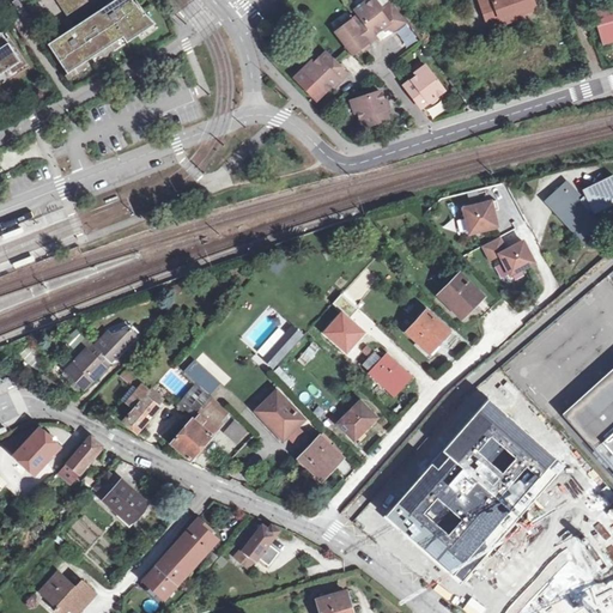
[(115,0),(108,6),(77,26),(68,32),(49,44),(68,74),(123,37),(127,43),(156,24),(146,14),(144,16),(137,5),(132,0),(115,0)]
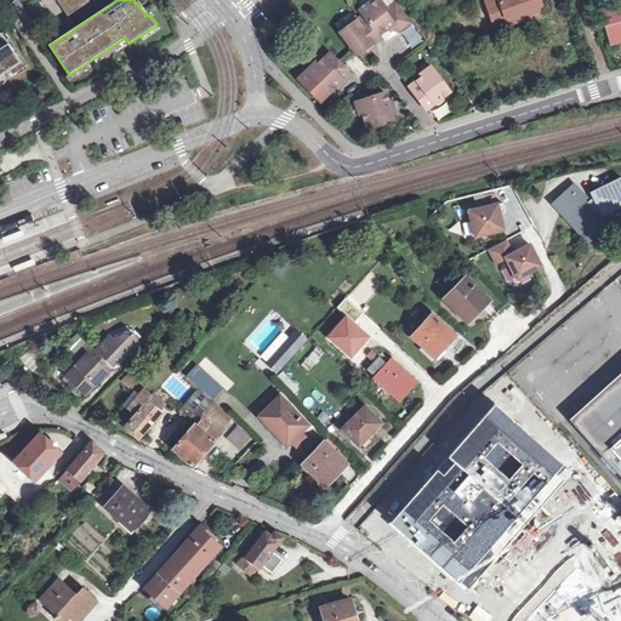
[(57,0),(68,17),(91,0),(57,0)]
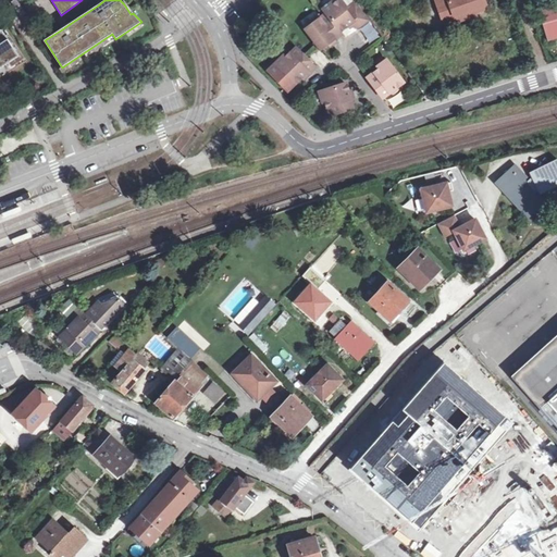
[(329,14),(339,29),(353,21),(357,26),(368,17),(361,9),(351,16),(346,9),(348,8),(342,0),(339,0),(335,3),(333,2),(324,9),(326,12),(329,14)]
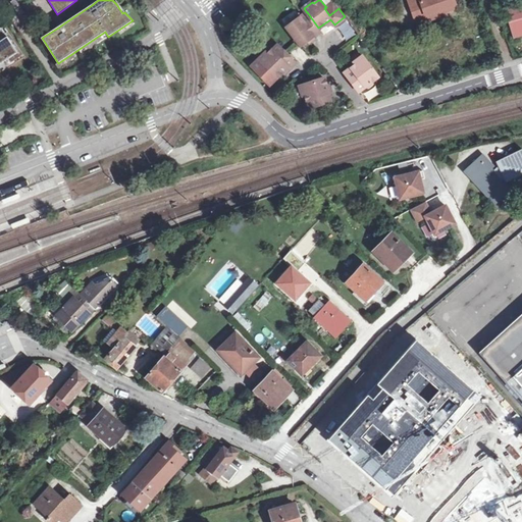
[(407,0),(415,20),(455,7),(452,0),(407,0)]
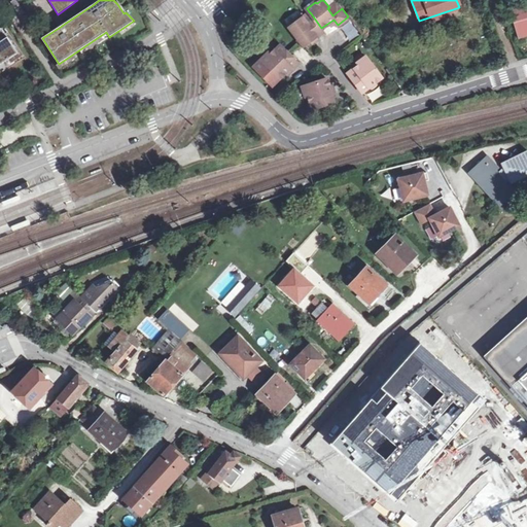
[(316,36),(323,30),(321,28),(311,13),(307,16),(305,14),(300,20),(297,16),(288,24),(305,45),(310,41),(316,36)]
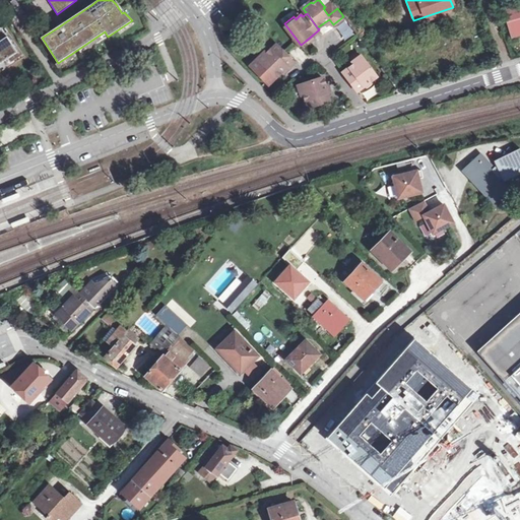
[(0,63),(17,52),(1,27),(0,27),(0,63)]
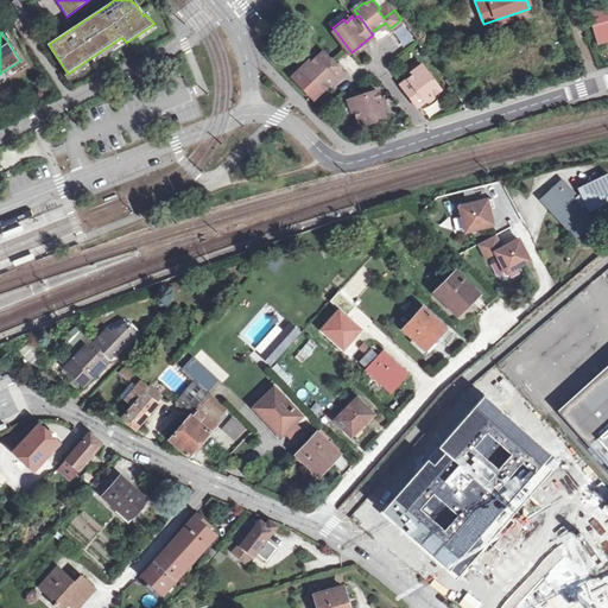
[(293,76),(314,99),(329,83),(335,77),(337,80),(344,74),(327,54),(322,58),(320,56),(314,62),(311,59),(293,76)]
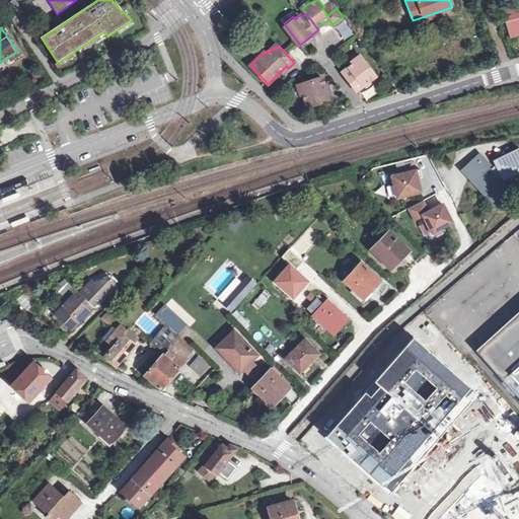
[(376,75),(360,54),(352,61),(353,63),(347,68),(348,70),(345,72),(357,88),(364,84),(370,79),(376,75)]
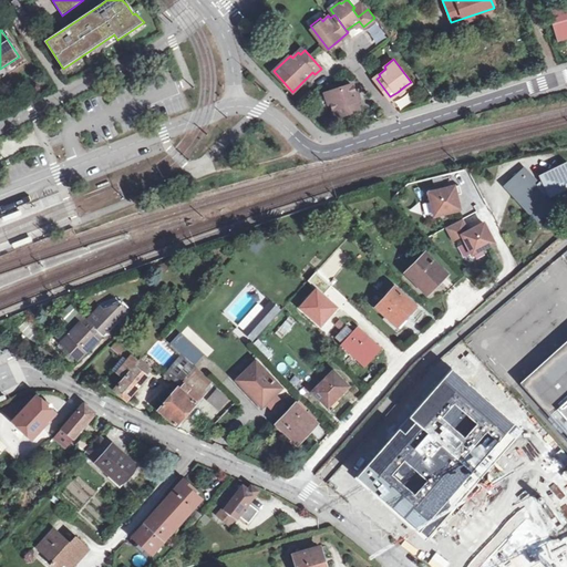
[(333,104),(339,116),(360,109),(357,100),(354,93),(351,85),(327,94),(330,105),(333,104)]
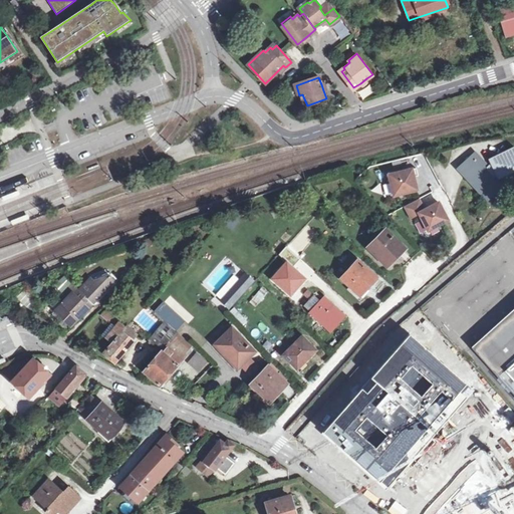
[(360,100),(370,94),(366,86),(355,92),(360,100)]
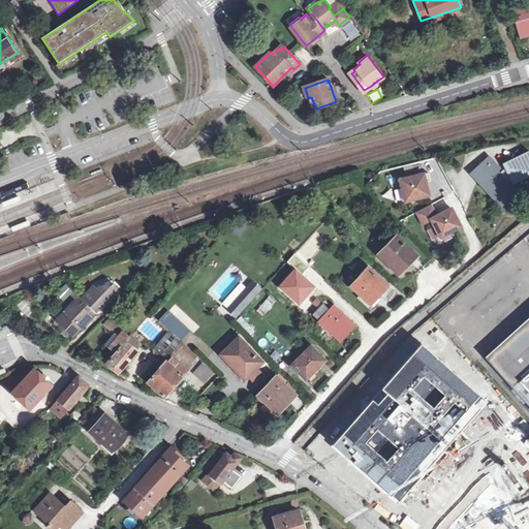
[(506,169),(500,174),(509,183),(511,181),(512,182),(528,174),(528,151),(503,163),(506,169)]
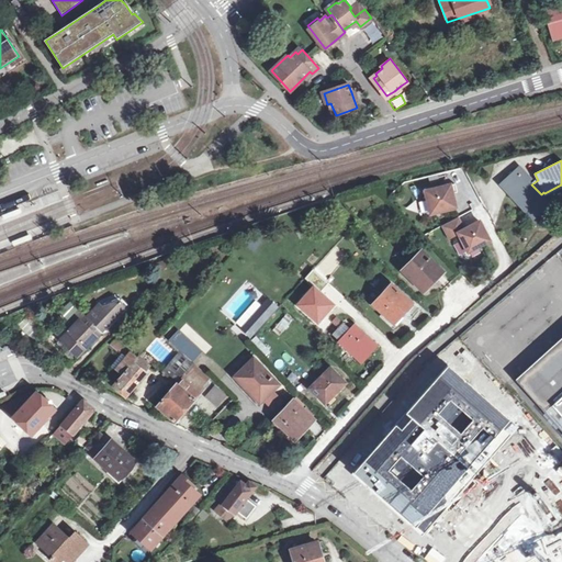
[(531,184),(528,181),(531,179),(520,167),(503,183),(535,218),(550,204),(541,194),(531,184)]
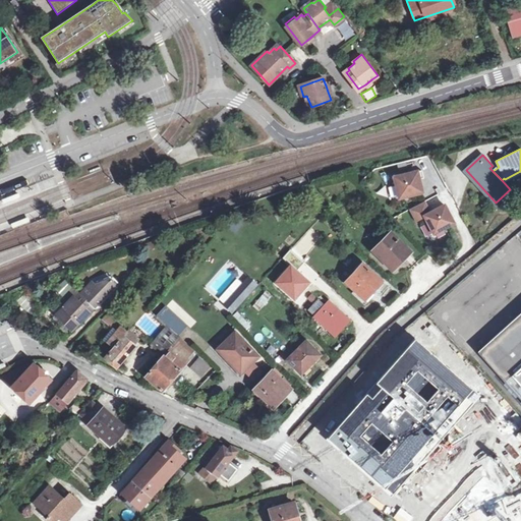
[(423,170),(396,176),(400,197),(421,192),(423,188),(421,178),(425,177),(423,170)]
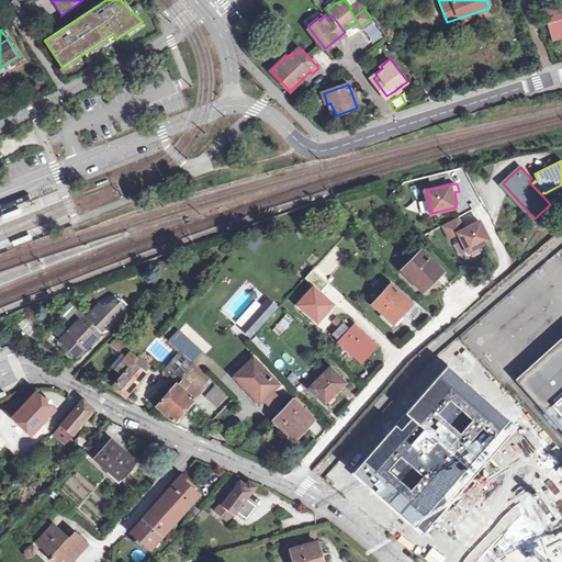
[(417,201),(418,214),(428,213),(427,200),(417,201)]
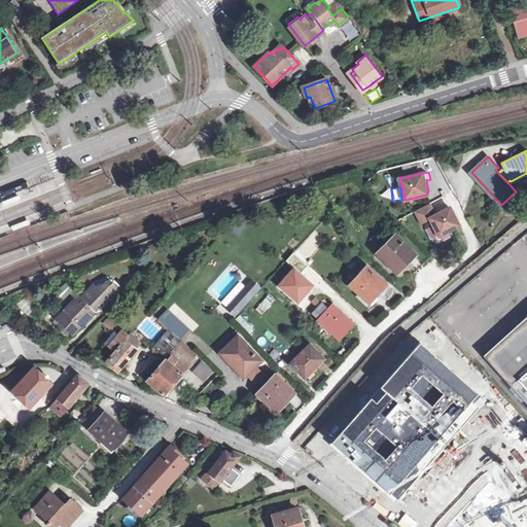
[(20,196),(2,203),(4,208),(22,201),(21,198),(20,196)]
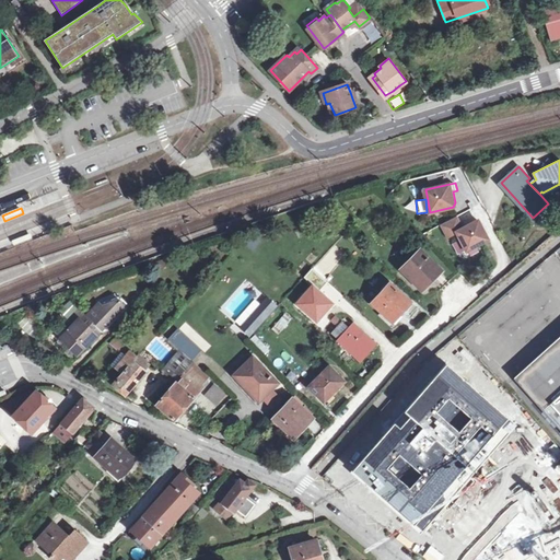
[(457,216),(443,223),(448,236),(457,232),(467,251),(489,238),(479,220),(464,228),(457,216)]
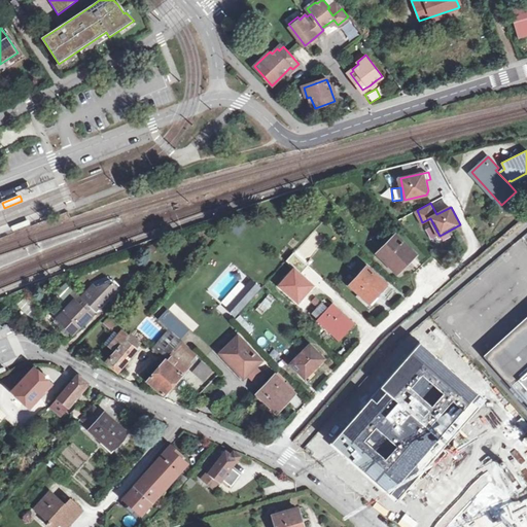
[(356,216),(349,221),(357,233),(364,227),(356,216)]
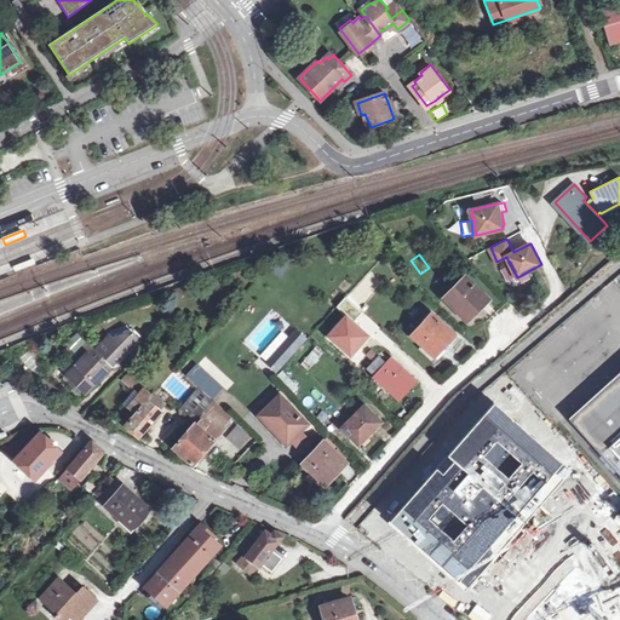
[(35,260),(13,268),(16,273),(38,265),(35,260)]
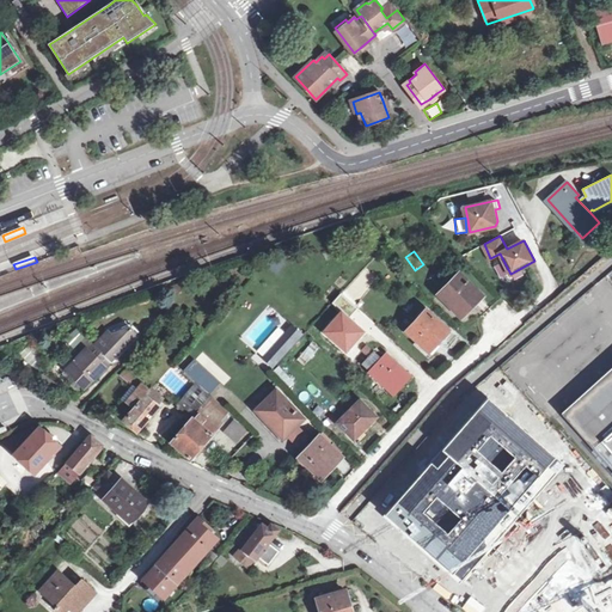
[(481,295),(460,273),(439,294),(460,316),(481,295)]
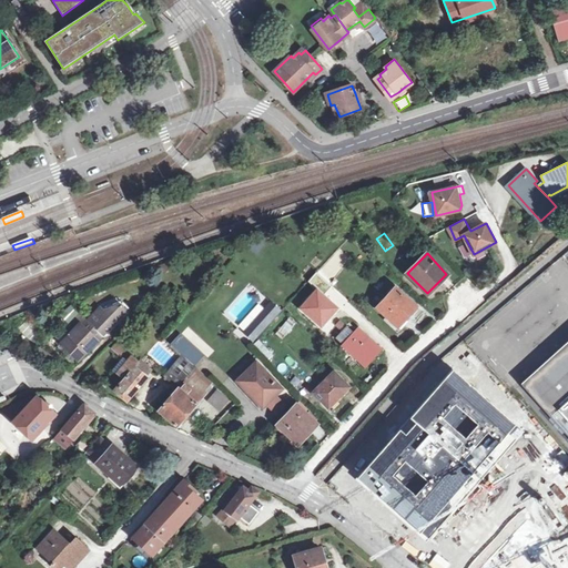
[(193,255),(160,264),(162,271),(195,261),(193,255)]
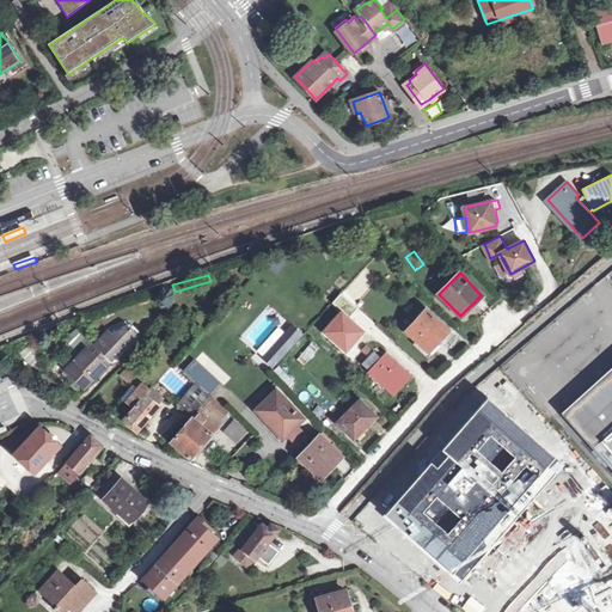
[(440,342),(442,344),(452,332),(427,310),(408,331),(429,352),(440,342)]
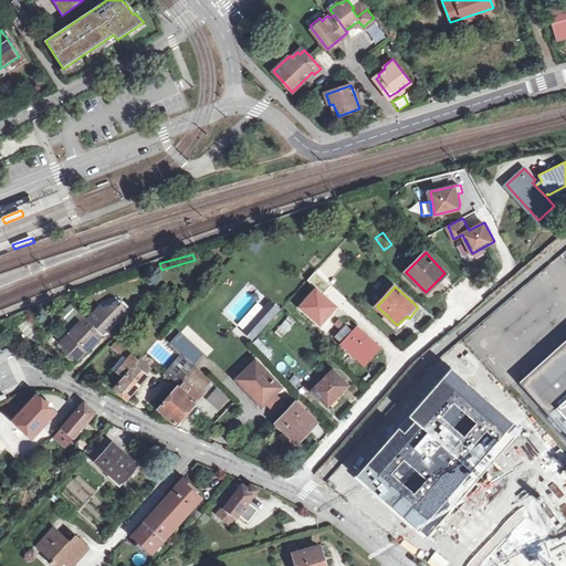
[(339,292),(334,297),(344,306),(349,301),(339,292)]
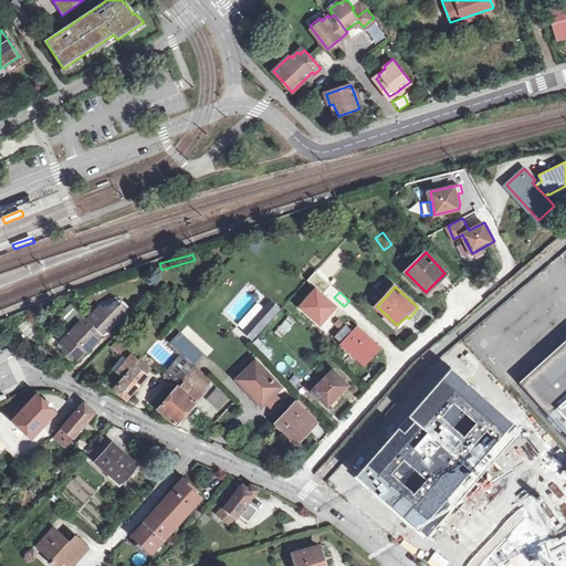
[(252,341),(281,310),(270,300),(242,331),(252,341)]
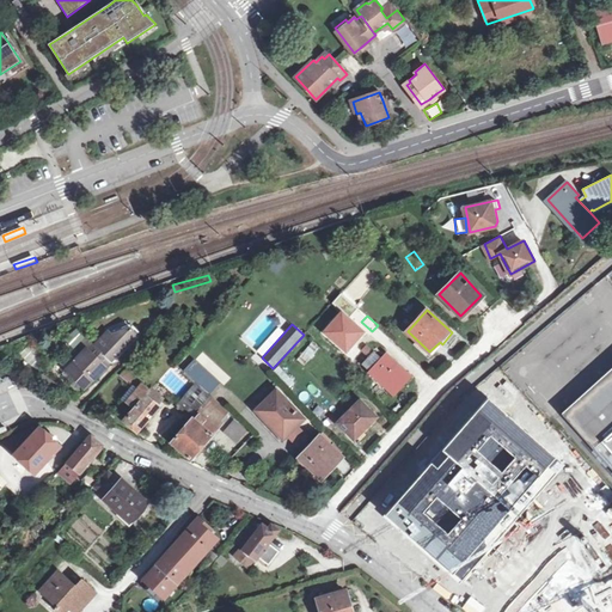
[(102,337),(95,344),(111,361),(124,347),(136,334),(130,328),(102,337)]
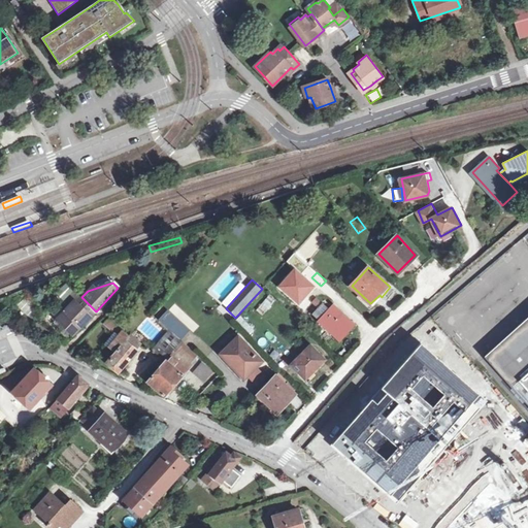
[(118,288),(107,299),(112,304),(124,293),(118,288)]
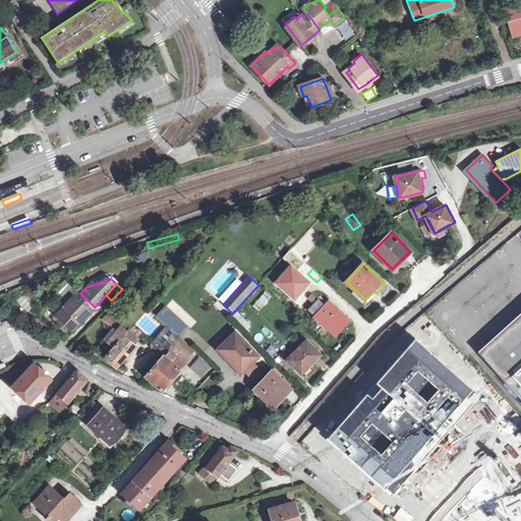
[(95,307),(80,293),(75,289),(72,286),(65,294),(71,299),(56,314),(56,315),(65,325),(72,330),(77,326),(80,322),(95,307)]
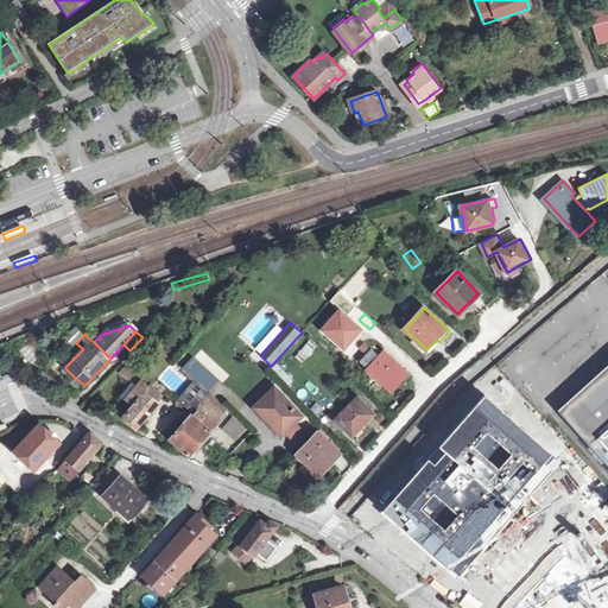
[(309,340),(295,358),(303,363),(316,346),(309,340)]
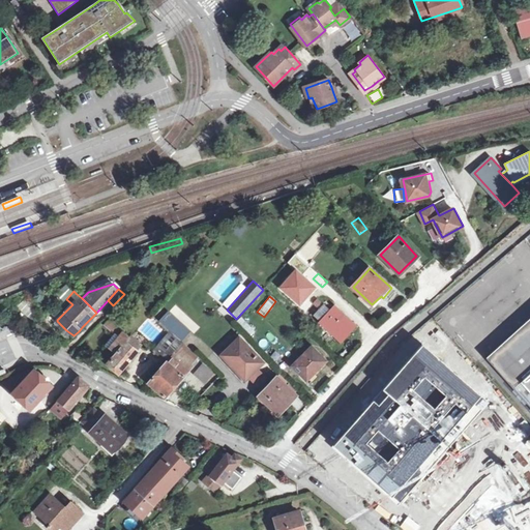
[(52,315),(57,320),(72,304),(66,299),(52,315)]
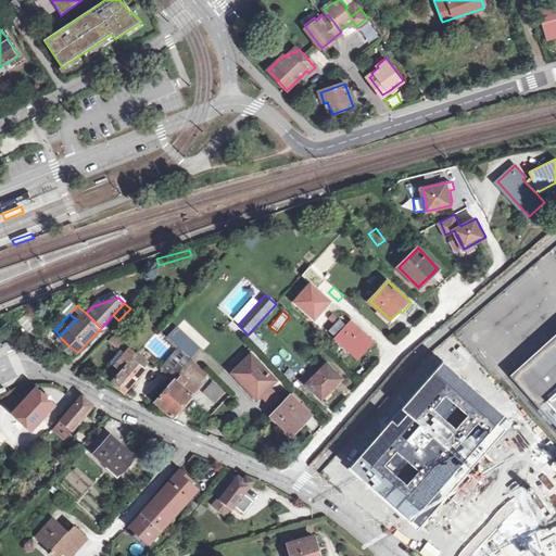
[(341,319),(329,331),(336,338),(346,326),(341,319)]
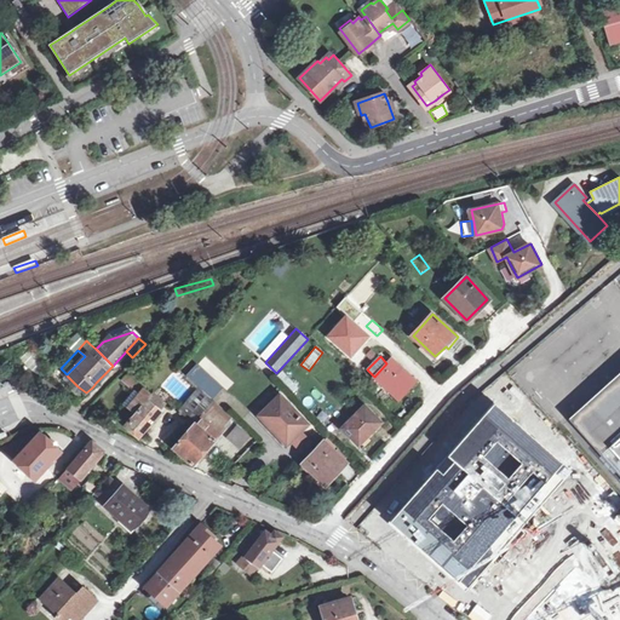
[(206,357),(200,363),(223,386),(228,380),(206,357)]
